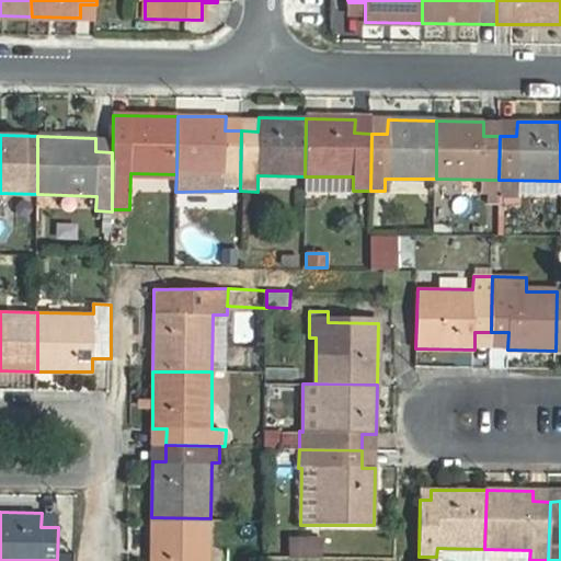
[(151,517),(150,560),(209,560),(210,518),(151,517)]
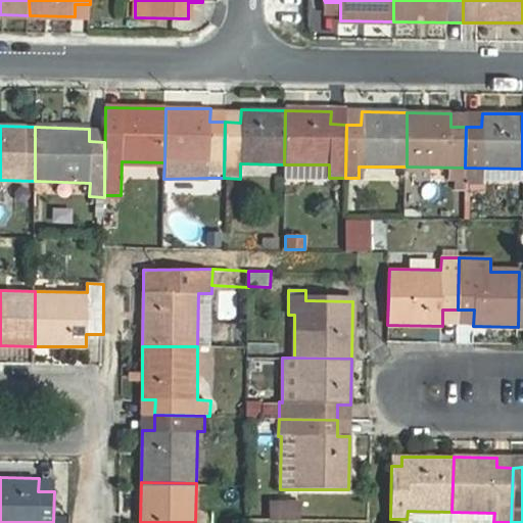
[(271,501),(271,521),(298,520),(298,501),(271,501)]
